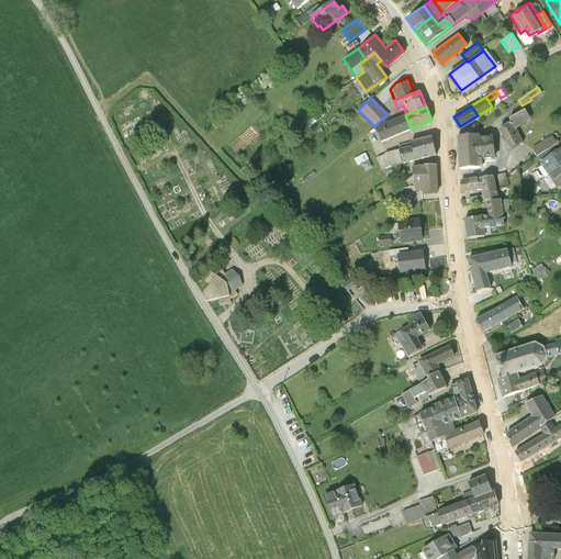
[(529,120),(524,110),(508,119),(509,121),(498,127),(509,147),(520,141),(514,129),(529,120)]
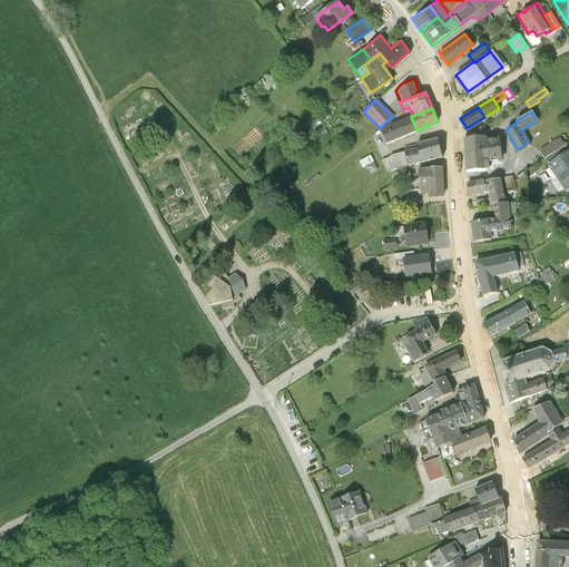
[(417,130),(411,117),(381,129),(386,144),(417,130)]
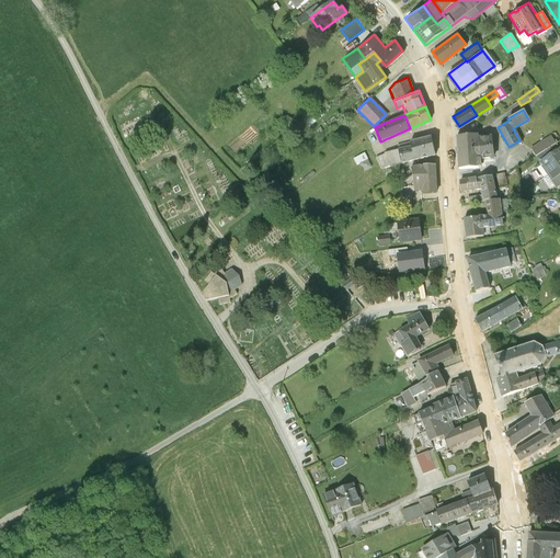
[(479,137),(478,133),(455,134),(457,169),(479,168),(479,159),(492,158),(491,136),(479,137)]
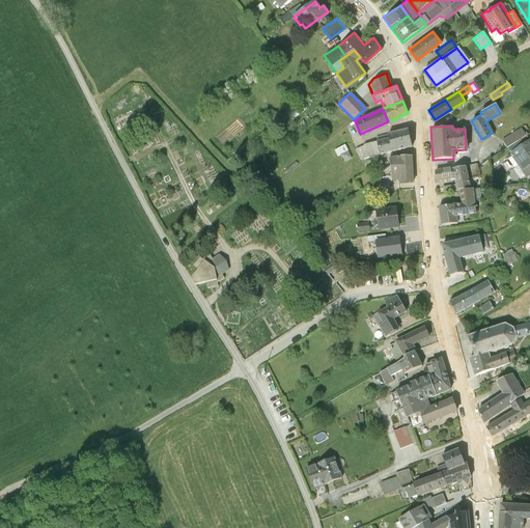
[(506,147),(507,148),(526,136),(521,128),(501,140),(506,147)]
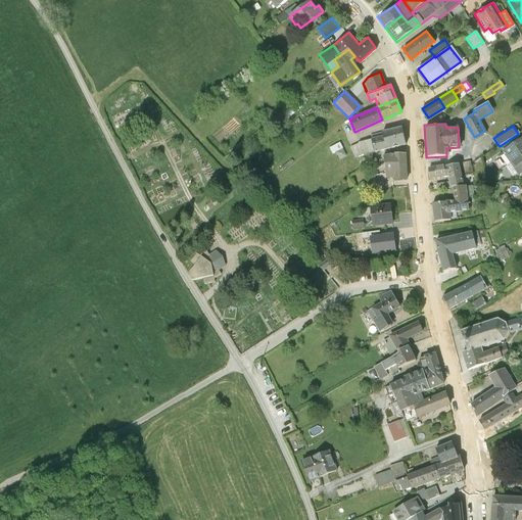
[(375,133),(369,134),(370,138),(374,152),(406,144),(400,127),(382,131),(375,133)]
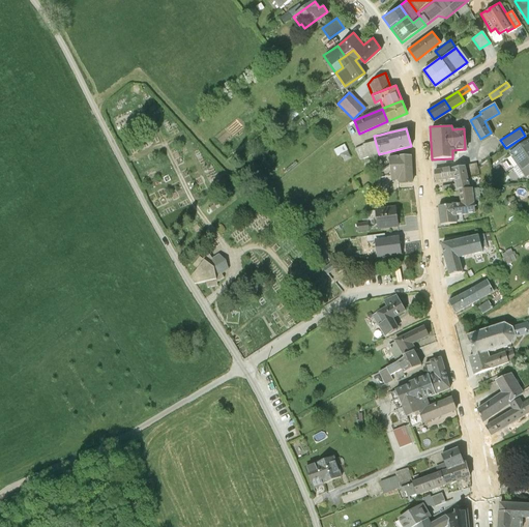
[(528,154),(528,137),(508,151),(517,164),(528,154)]
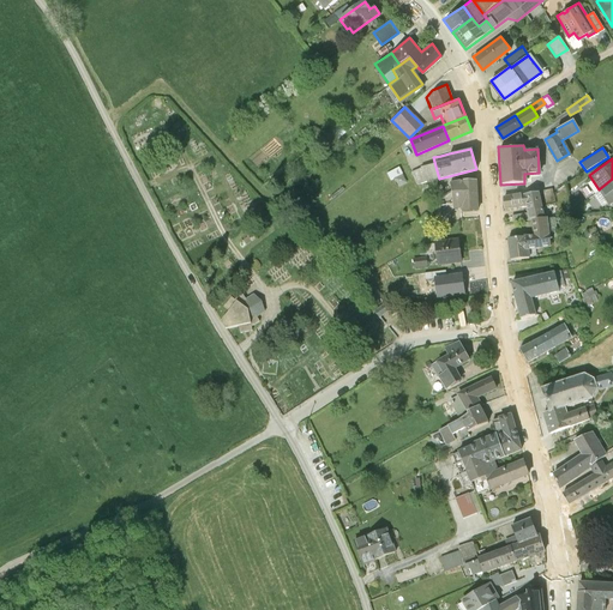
[(439,179),(434,162),(420,165),(412,169),(418,182),(427,180),(431,187),(439,179)]
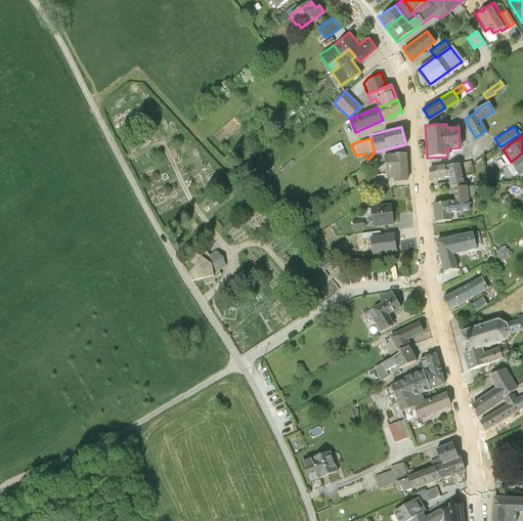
[(336,152),(343,148),(340,141),(330,146),(333,154),(336,152)]
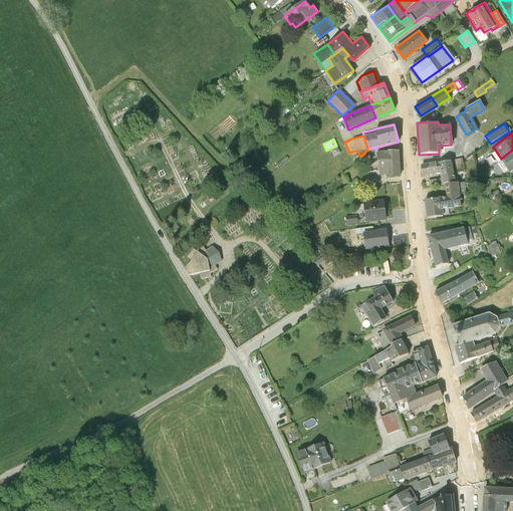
[(339,152),(336,146),(329,149),(333,155),(339,152)]
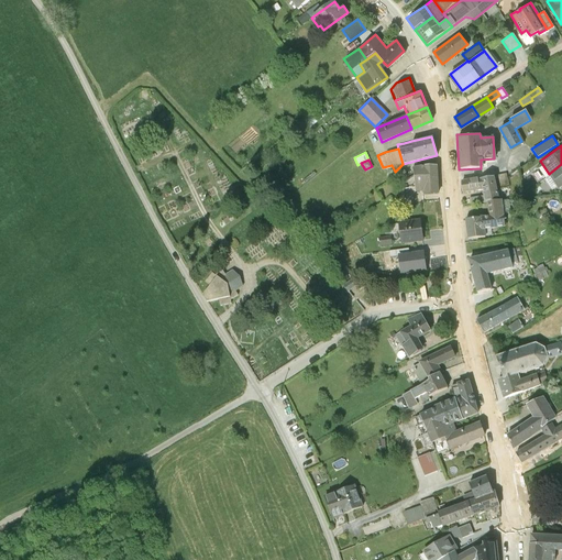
[(561,164),(549,174),(558,186),(561,182),(561,164)]
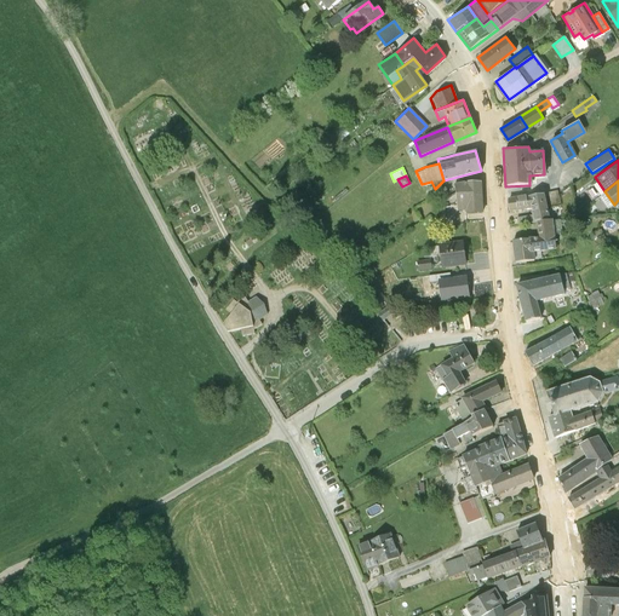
[(464,182),(453,185),(456,197),(457,211),(464,211),(464,213),(481,213),(480,182),(464,182)]
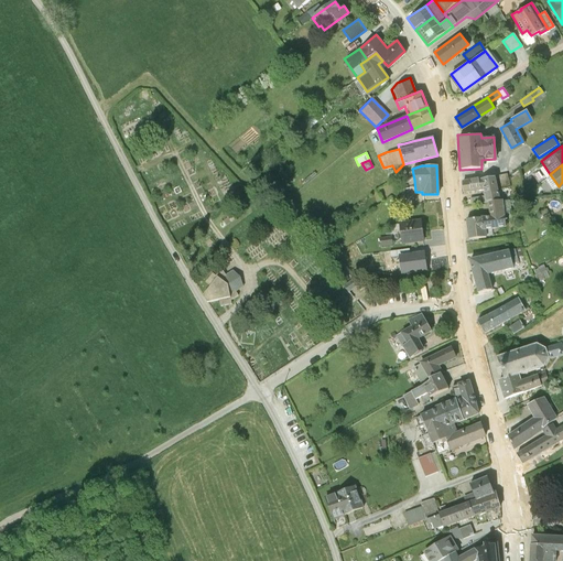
[(485,204),(500,201),(494,175),(462,180),(464,194),(482,192),(485,204)]
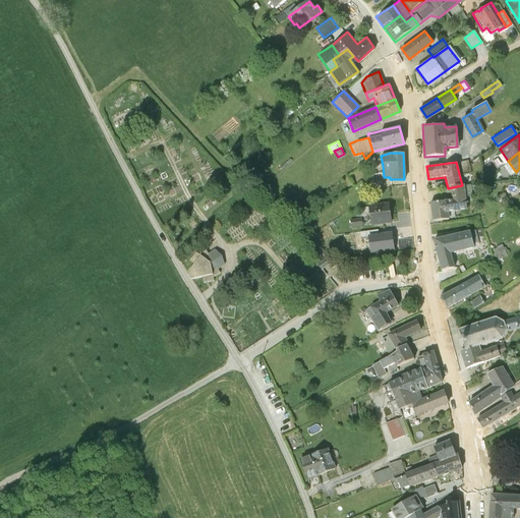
[(448,188),(450,199),(429,203),(432,221),(448,218),(447,212),(467,209),(463,185),(462,185),(448,188)]
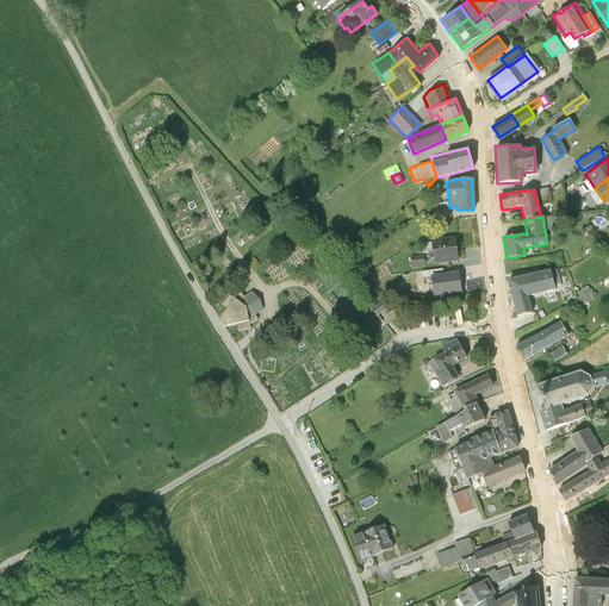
[(454,237),(433,239),(436,262),(457,260),(454,237)]
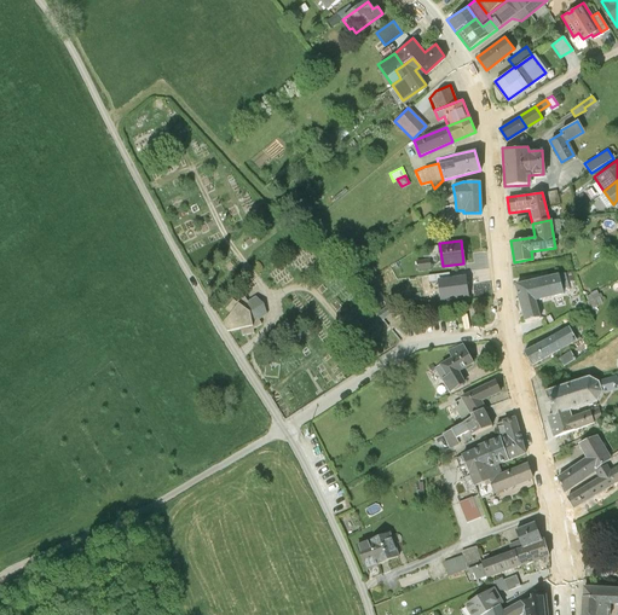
[(556,274),(515,284),(524,319),(537,315),(533,300),(561,294),(556,274)]
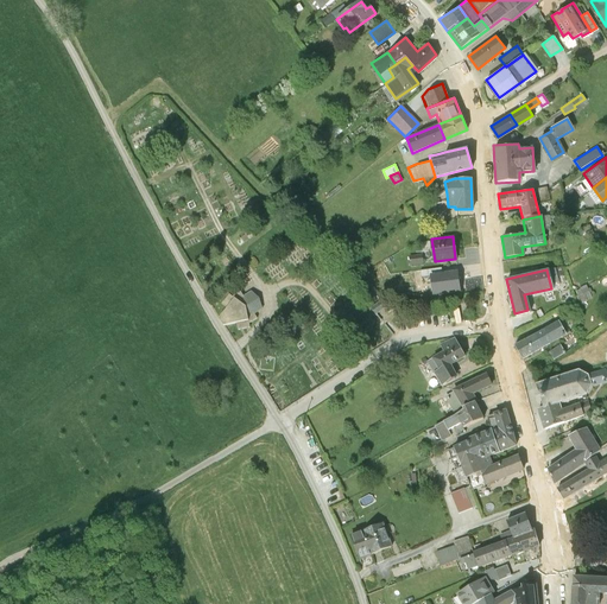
[(456,271),(430,274),(432,292),(459,287),(456,271)]
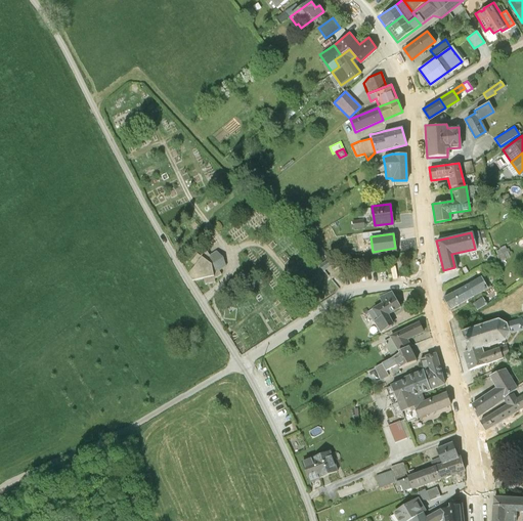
[(510,255),(505,246),(498,248),(499,249),(496,251),(497,254),(495,255),(499,262),(505,260),(505,258),(510,255)]
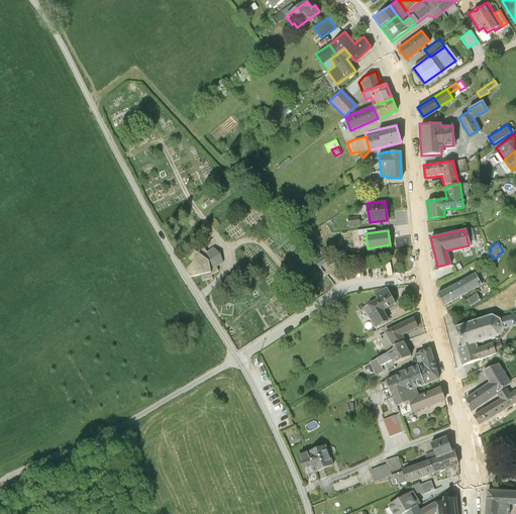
[(193,260),(186,268),(189,275),(200,273),(202,279),(211,276),(211,273),(217,269),(215,265),(222,262),(214,247),(206,250),(203,245),(197,250),(194,248),(188,257),(193,260)]
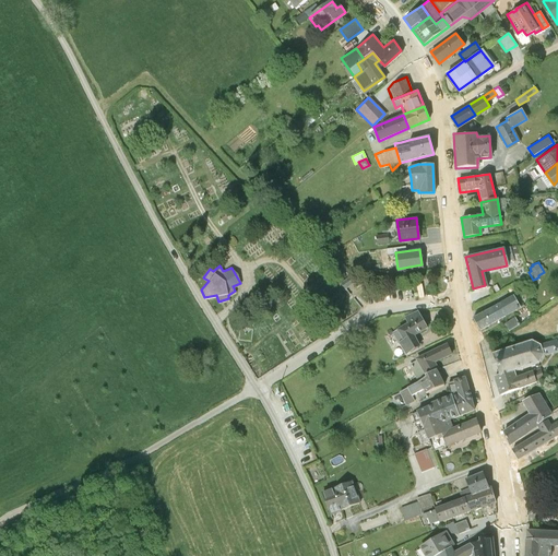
[(341,282),(344,287),(353,282),(348,275),(341,282)]
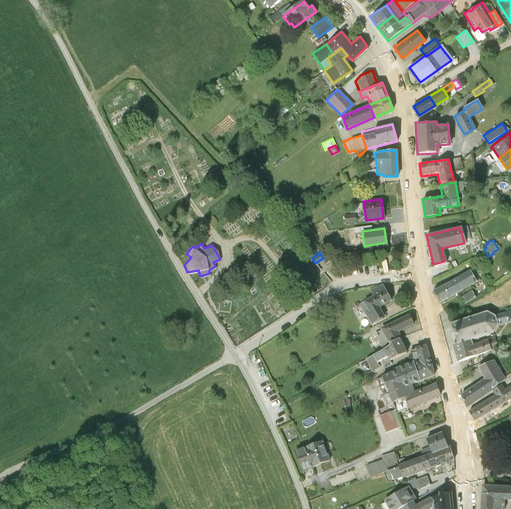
[(472,268),(457,276),(463,287),(477,278),(472,268)]
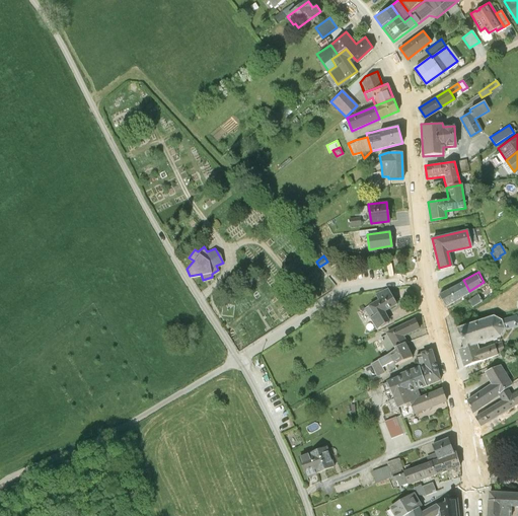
[(469,291),(463,280),(439,293),(445,304),(469,291)]
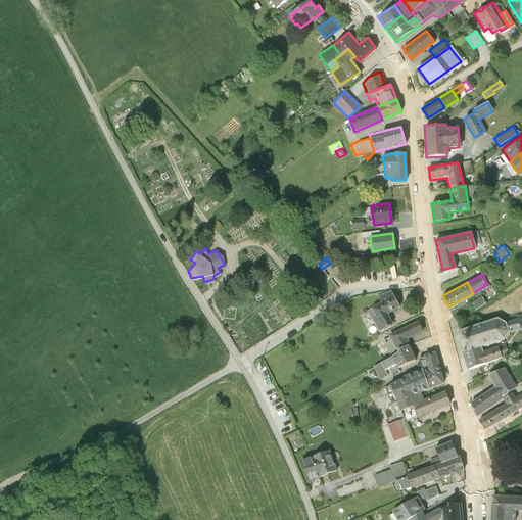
[(399,303),(390,288),(380,294),(383,298),(367,309),(380,330),(391,323),(385,313),(399,303)]
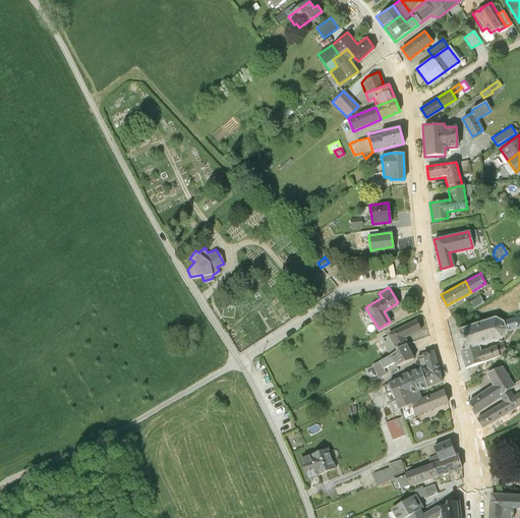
[(484,298),(480,292),(470,299),(473,305),(484,298)]
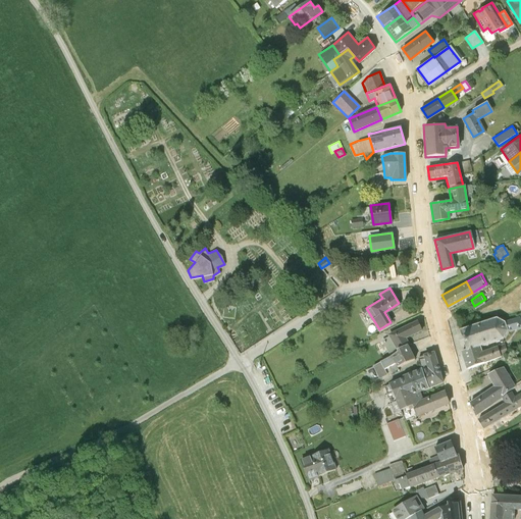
[(497,316),(460,327),(466,347),(466,349),(481,344),(503,338),(507,330),(505,321),(497,316)]
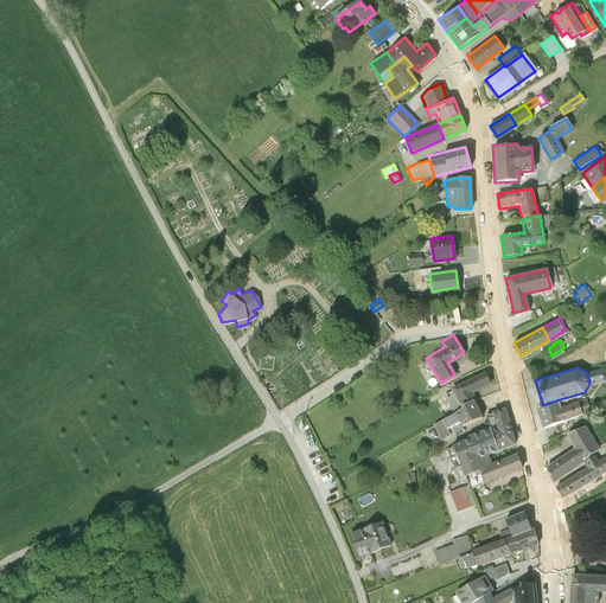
[(604,369),(587,373),(589,384),(605,378),(605,377),(604,370),(604,369)]
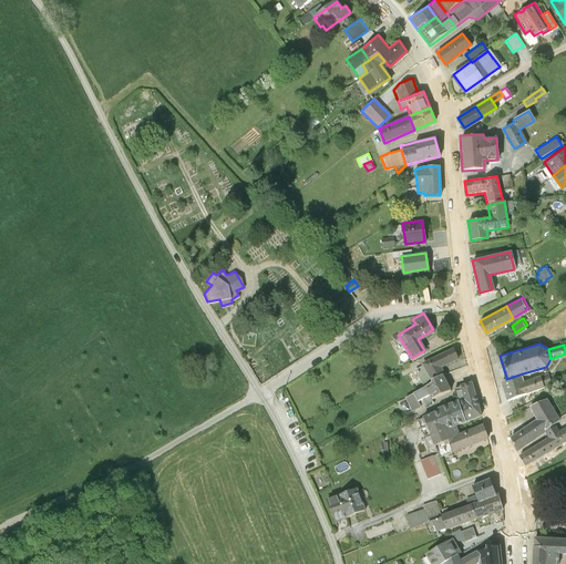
[(458,356),(452,346),(421,361),(430,379),(442,372),(439,365),(458,356)]
